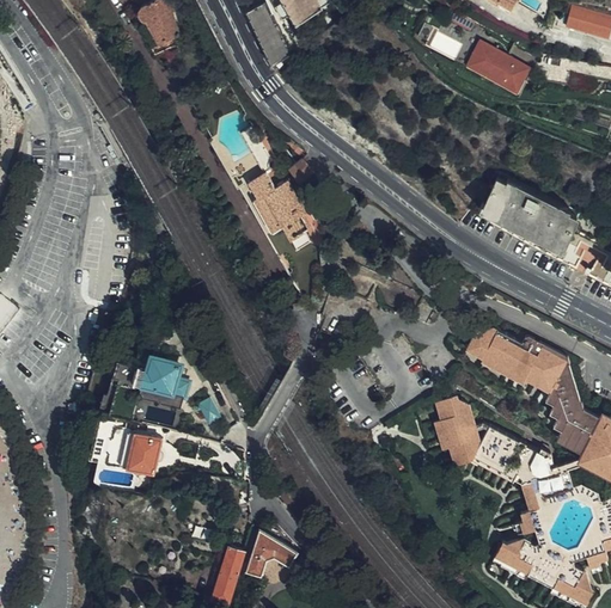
[(132,0),(138,5),(135,7),(135,11),(135,16),(139,19),(141,20),(138,25),(138,28),(154,55),(163,51),(165,57),(176,51),(171,40),(181,35),(171,13),(173,11),(167,0),(132,0)]
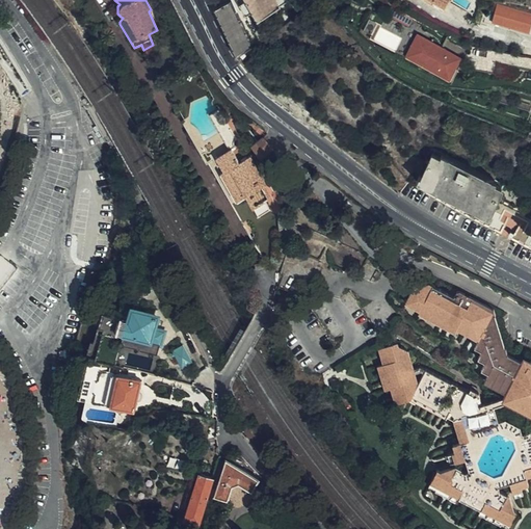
[(279,10),(272,0),(244,0),(257,23),(279,10)]
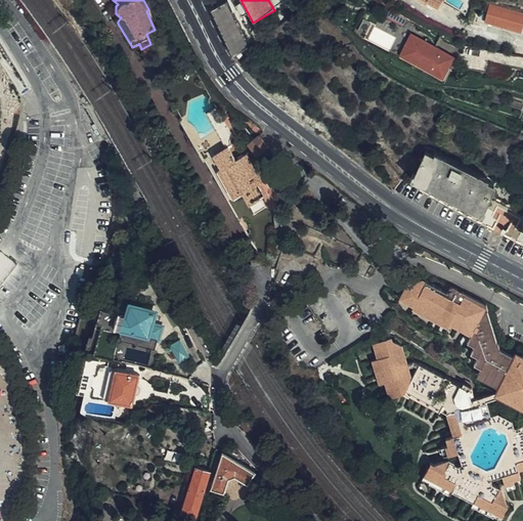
[(420,0),(437,9),(442,0),(420,0)]
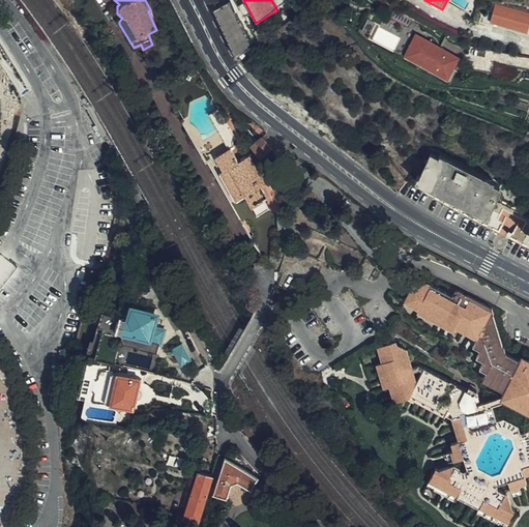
[(528,20),(528,12),(495,2),(491,16),(502,20),(501,23),(516,27),(516,25),(526,28),(528,20)]
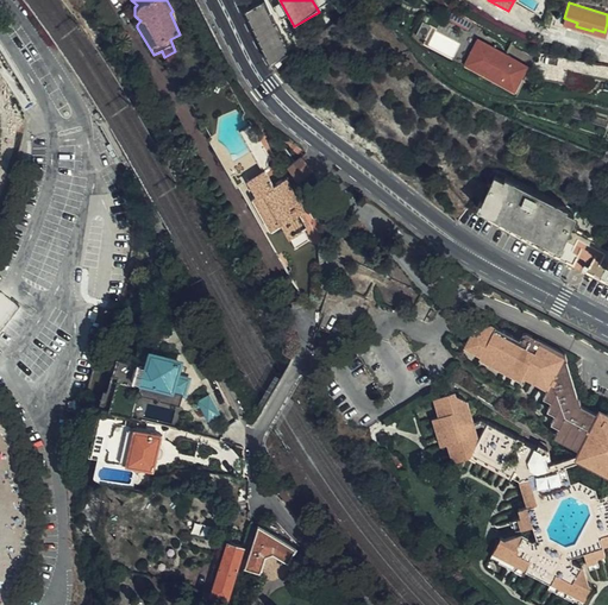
[(264,4),(246,13),(270,65),(288,57),(264,4)]
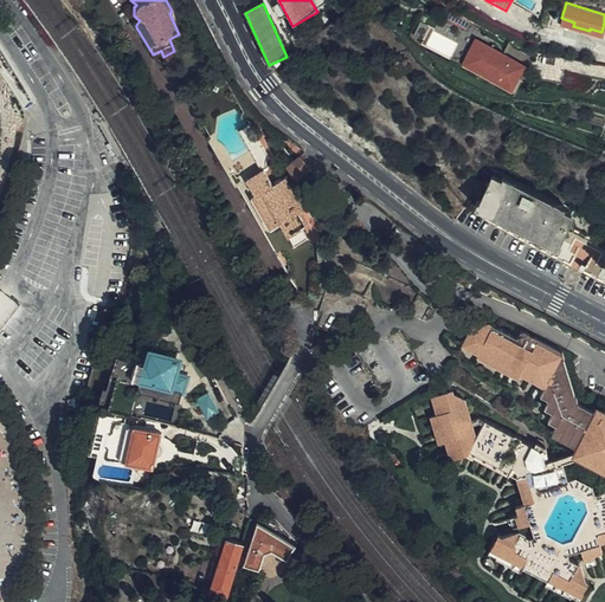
[(424,40),(431,27),(422,23),(414,36),(424,40)]
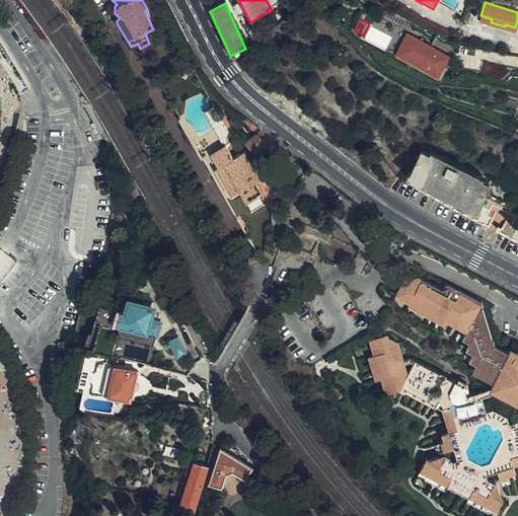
[(448,59),(408,37),(397,55),(438,76),(448,59)]
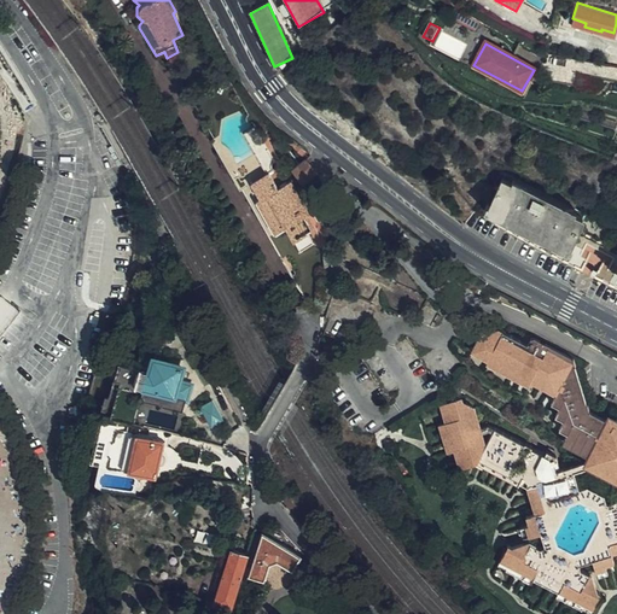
[(202,115),(213,134),(221,129),(210,111),(202,115)]
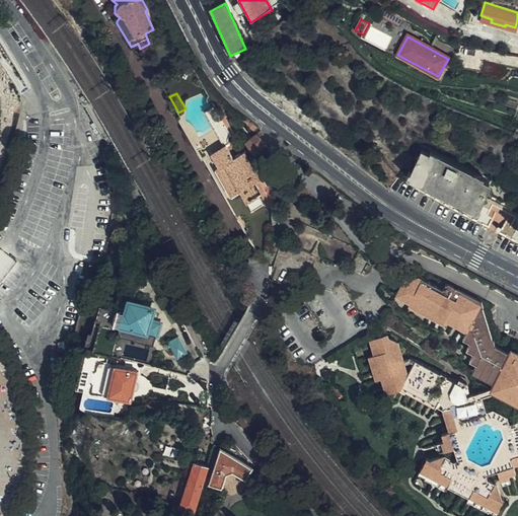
[(206,114),(220,140),(224,147),(227,146),(230,144),(230,141),(230,139),(232,137),(217,107),(206,114)]
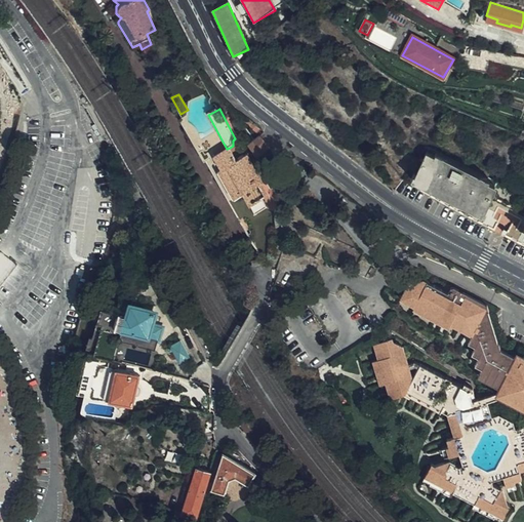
[(257,159),(270,150),(260,137),(248,147),(257,159)]
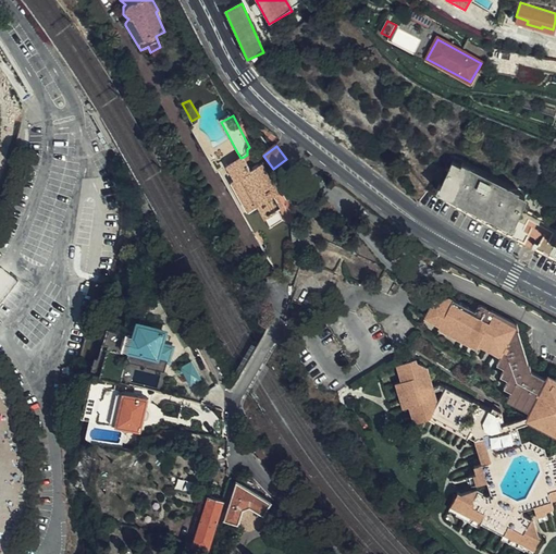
[(241,158),(236,150),(222,158),(227,168),(233,179),(244,198),(239,200),(247,213),(256,208),(270,232),(282,225),(274,212),(281,209),(274,196),(279,194),(262,165),(251,171),(244,157),(241,158)]
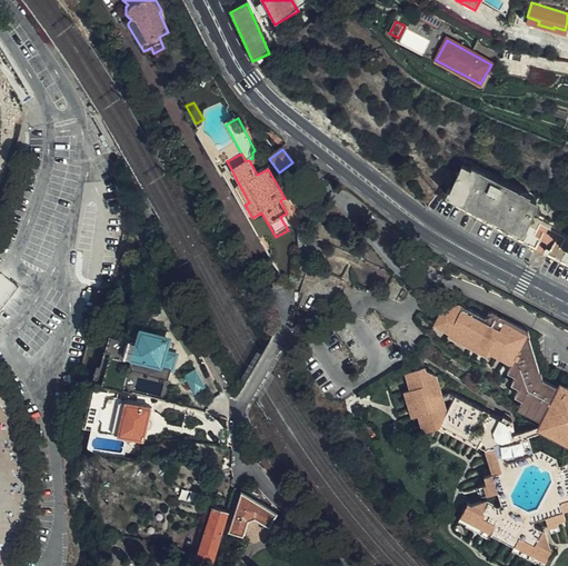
[(536,205),(461,170),(450,194),(524,229),(536,205)]
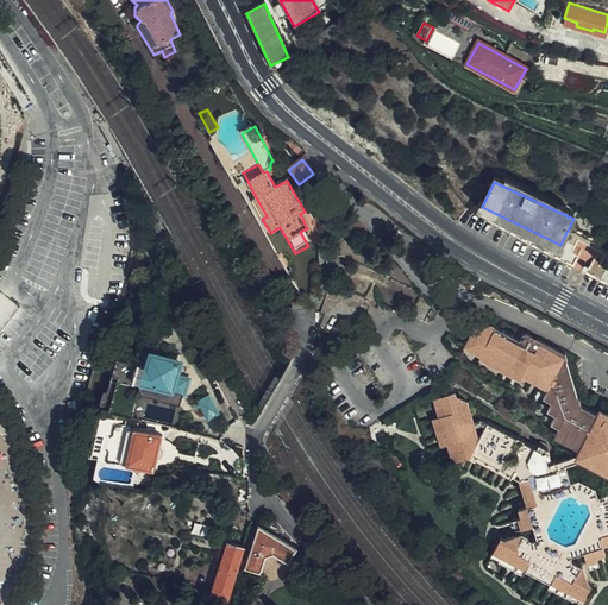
[(255,195),(249,183),(244,186),(250,197),(255,195)]
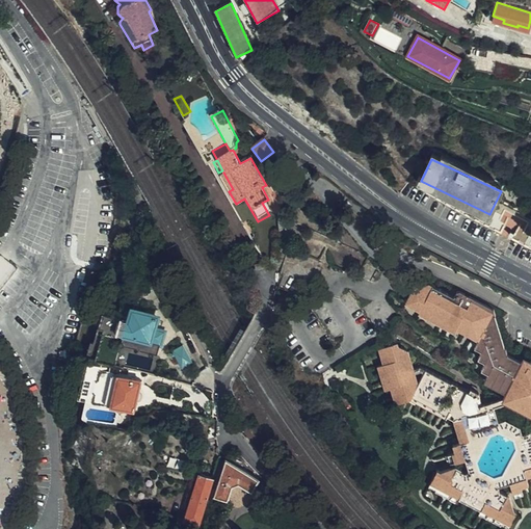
[(264,166),(268,181),(276,178),(272,164),(264,166)]
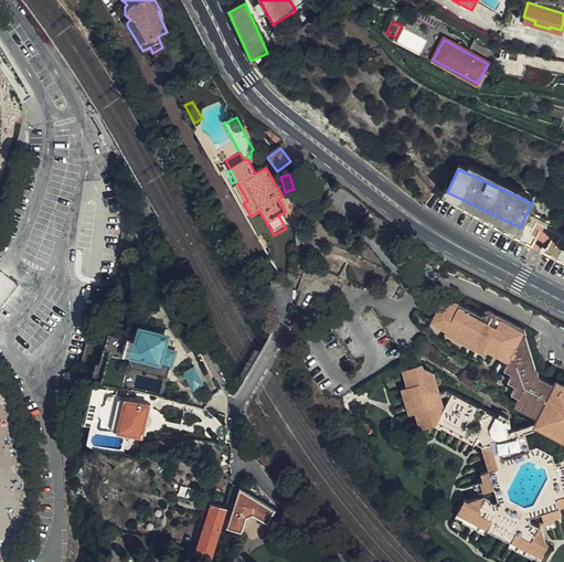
[(279,286),(291,286),(298,264),(296,247),(285,246),(262,253),(269,266),(275,273),(277,278),(279,286)]
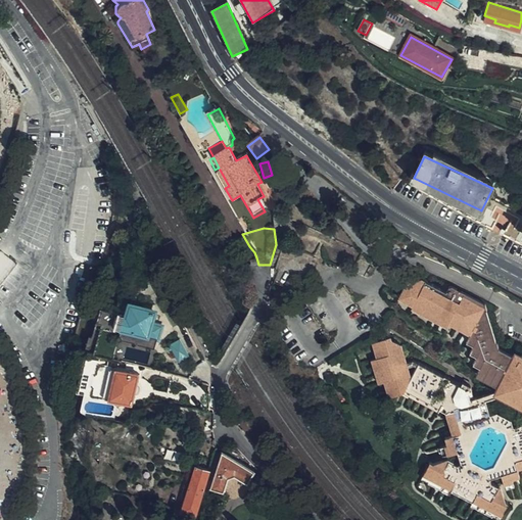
[(499,386),(494,392),(521,407),(521,358),(516,355),(514,357),(499,348),(483,309),(441,286),(438,293),(420,283),(410,286),(407,285),(397,302),(412,311),(410,313),(446,333),(448,328),(470,339),(468,341),(475,345),(472,352),(479,357),(474,364),(481,368),(477,375),(499,386)]
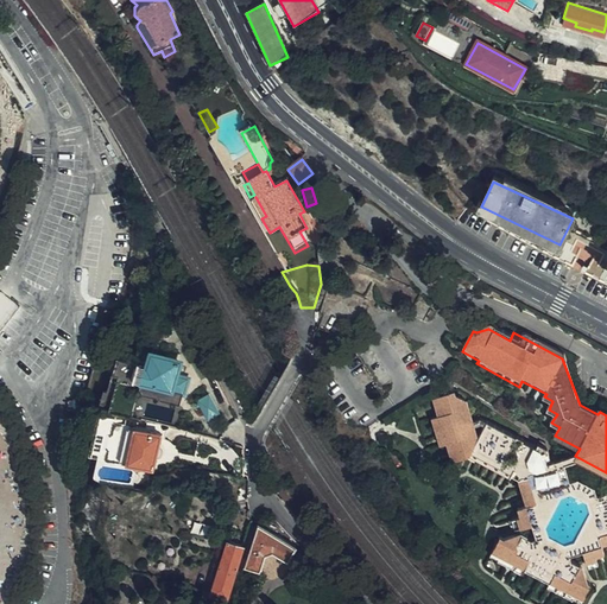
[(112,374),(109,386),(106,394),(126,399),(131,383),(146,387),(144,396),(159,401),(159,404),(177,408),(181,396),(170,394),(175,377),(177,379),(177,376),(181,367),(171,364),(170,361),(168,358),(165,360),(163,362),(155,360),(151,370),(122,362),(117,360),(112,374)]
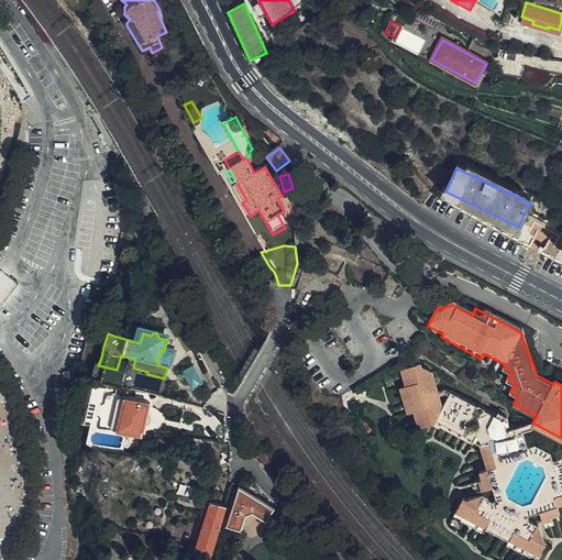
[(198,348),(190,333),(180,340),(188,354),(198,348)]
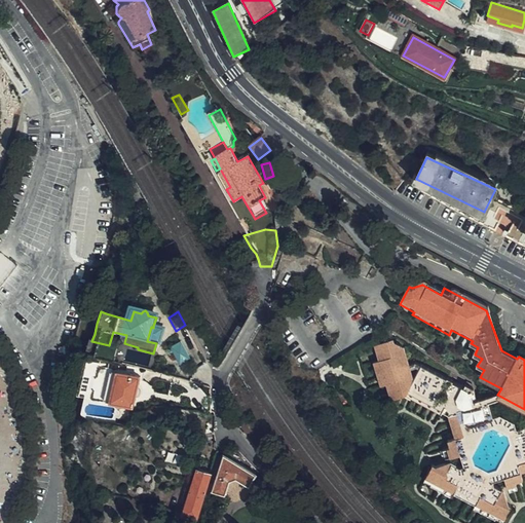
[(164,329),(153,326),(153,328),(151,327),(147,341),(156,343),(160,344),(164,329)]
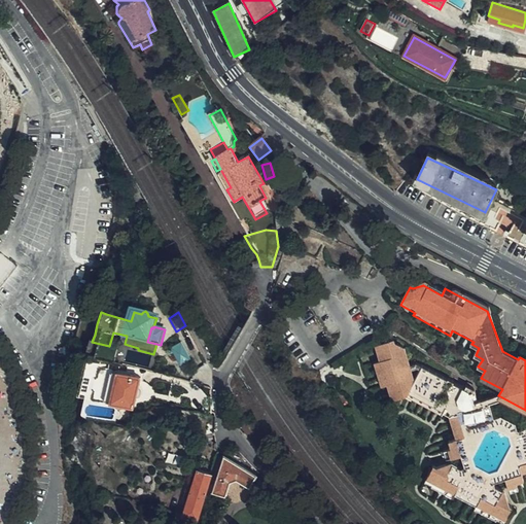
[(390,340),(374,346),(379,361),(372,363),(380,387),(386,385),(391,400),(405,396),(441,415),(442,413),(447,416),(453,438),(446,441),(449,448),(445,449),(448,459),(465,453),(480,428),(475,414),(472,408),(478,406),(472,391),(466,388),(464,391),(419,368),(408,371),(401,349),(391,344),(390,340)]
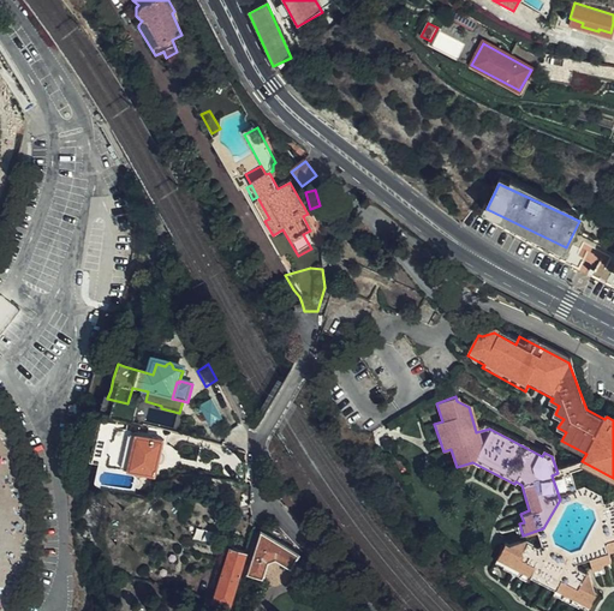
[(222,421),(210,402),(201,407),(213,426),(222,421)]
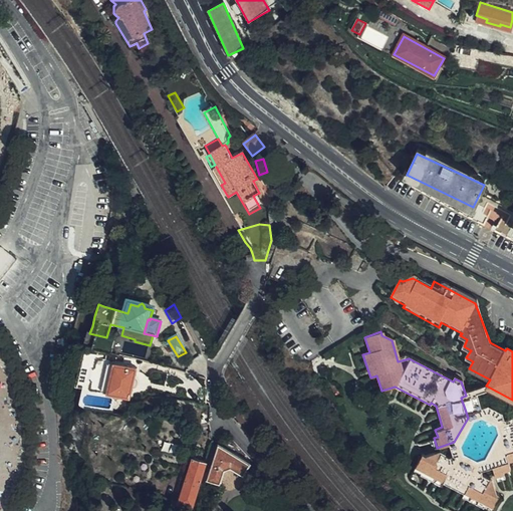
[(143,405),(141,405),(130,402),(131,399),(132,399),(139,369),(110,361),(110,358),(83,351),(80,364),(74,387),(79,388),(88,390),(125,399),(122,411),(127,412),(134,414),(147,402),(152,399),(162,399),(166,378),(157,376),(153,377),(149,380),(143,404),(143,405)]
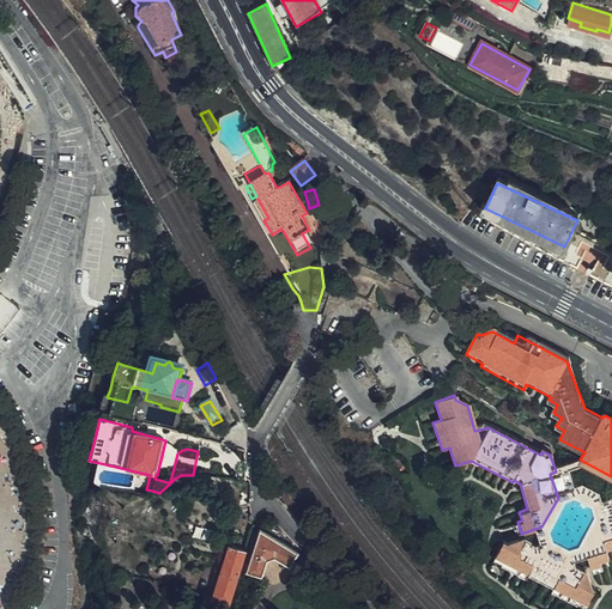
[(577,466),(556,472),(550,474),(552,481),(587,472),(611,485),(611,491),(611,476),(580,460),(577,466)]
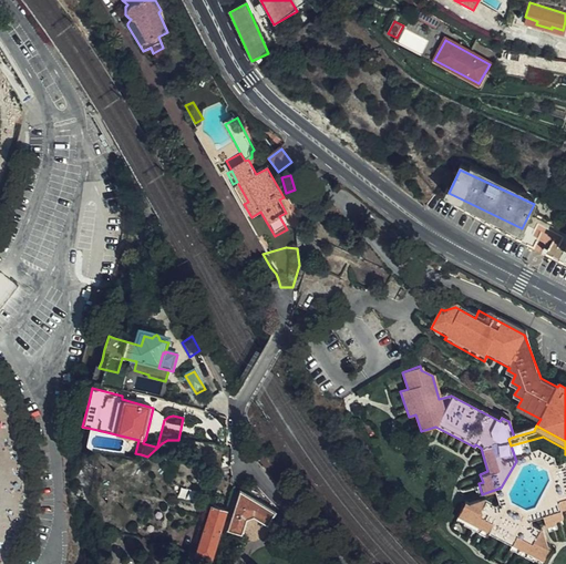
[(565,481),(554,484),(541,510),(546,527),(556,525),(556,522),(564,520),(562,512),(565,510),(565,481)]
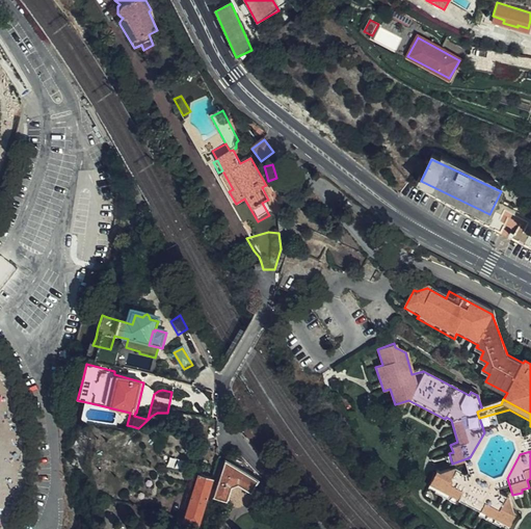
[(224,460),(213,498),(227,501),(231,487),(239,485),(251,493),(258,480),(224,460)]
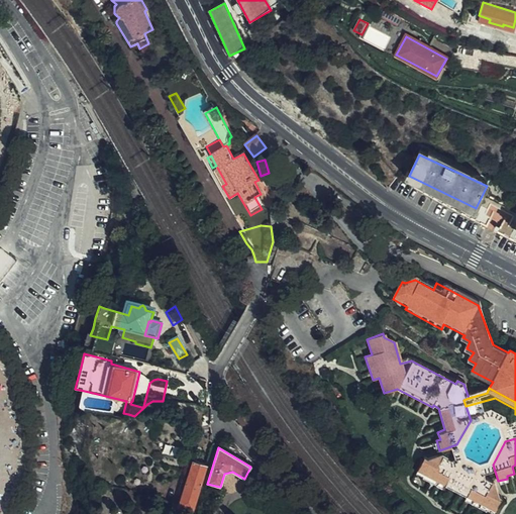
[(422,456),(414,472),(421,476),(421,477),(442,489),(445,485),(465,495),(462,499),(485,511),(486,509),(492,513),(500,498),(498,497),(496,488),(477,478),(480,472),(474,468),(472,469),(456,459),(453,465),(435,454),(425,457),(422,456)]
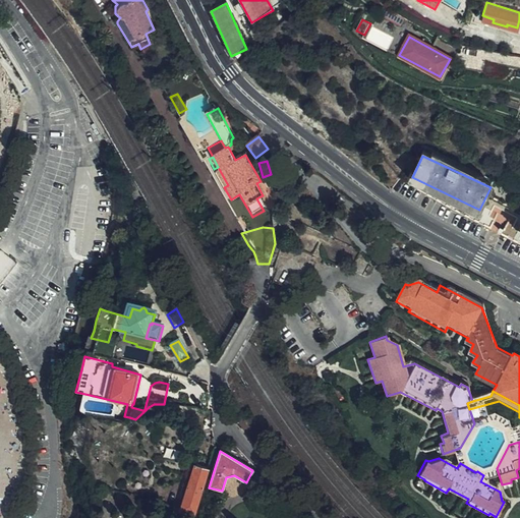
[(180,511),(194,515),(209,470),(209,469),(194,465),(180,511)]
